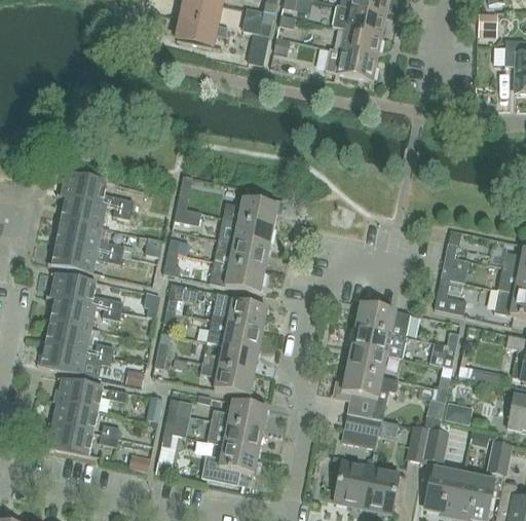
[(214,25),(218,2),(208,0),(180,0),(177,17),(214,25)]
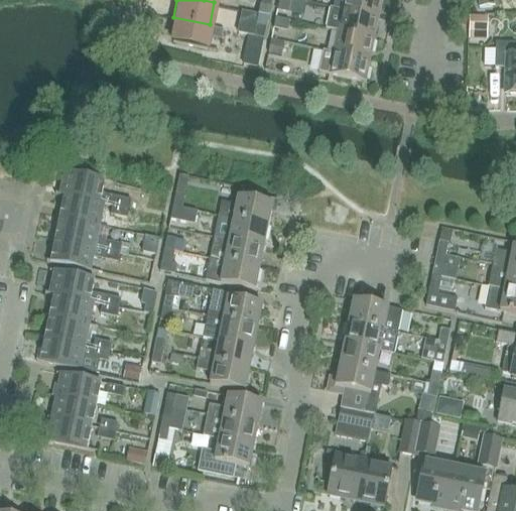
[(268,13),(271,0),(260,0),(258,11),(268,13)]
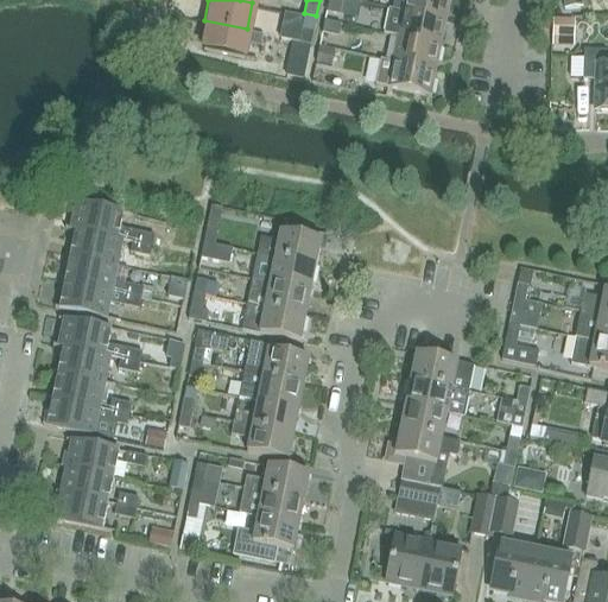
[(327,0),(325,8),(342,12),(344,0),(327,0)]
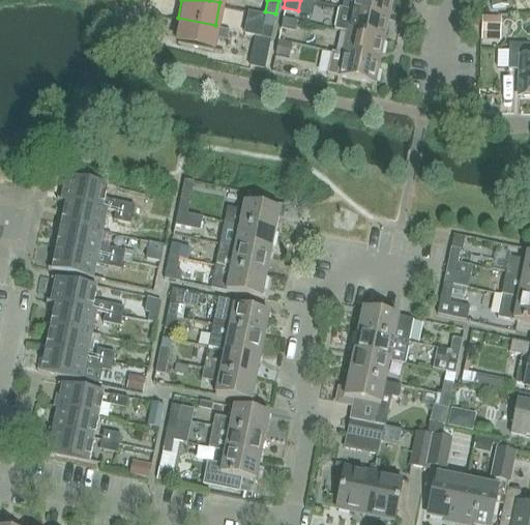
[(386,15),(388,0),(349,0),(348,5),(348,6),(386,15)]
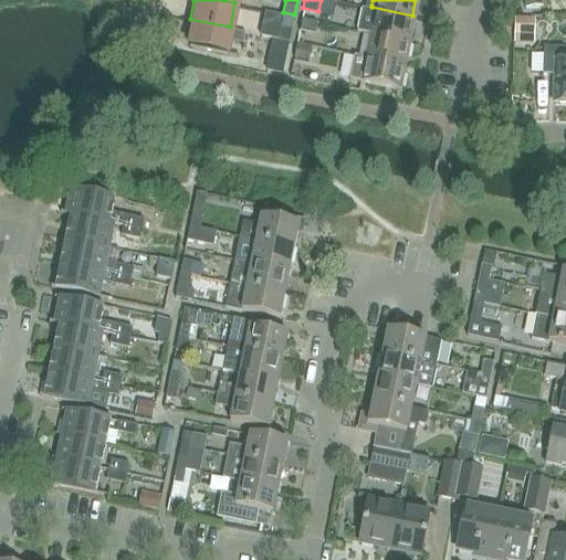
[(407,39),(412,16),(371,7),(371,6),(362,3),(356,28),(366,30),(407,39)]
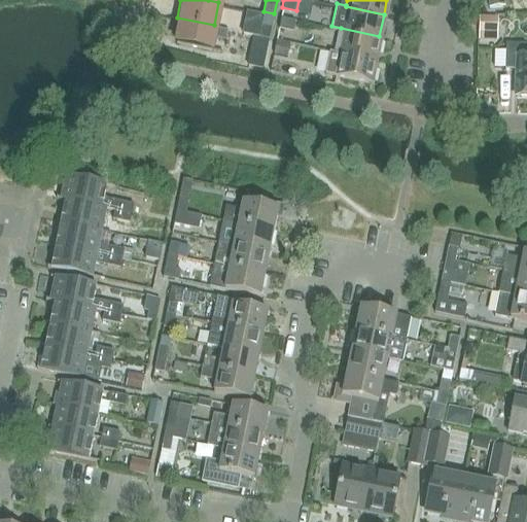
[(270,36),(274,13),(264,11),(258,34),(270,36)]
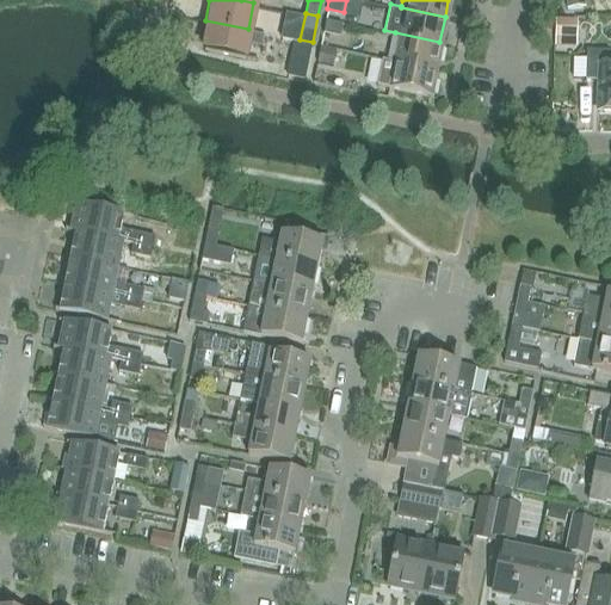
[(343,20),(326,17),(323,30),(340,34),(343,20)]
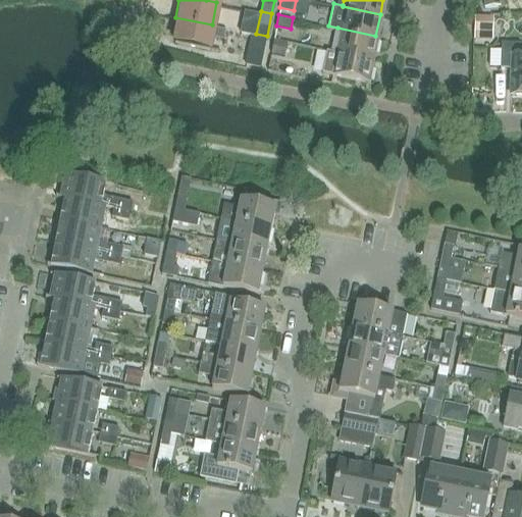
[(211,24),(212,24),(175,17),(171,39),(208,47),(210,36),(221,38),(223,28),(211,24)]
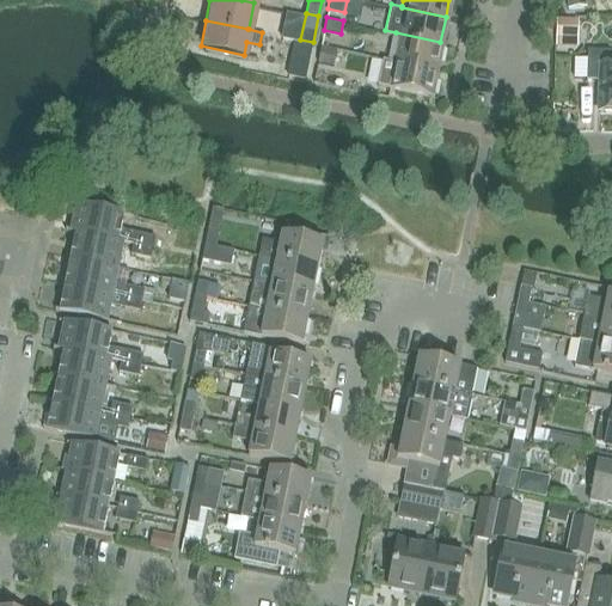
[(434,67),(440,42),(396,32),(391,56),(383,54),(381,56),(434,67)]
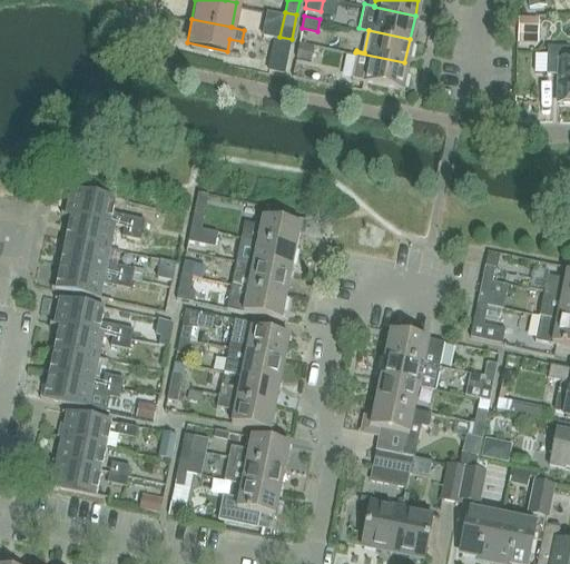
[(314,42),(298,39),(295,55),(311,58),(314,42)]
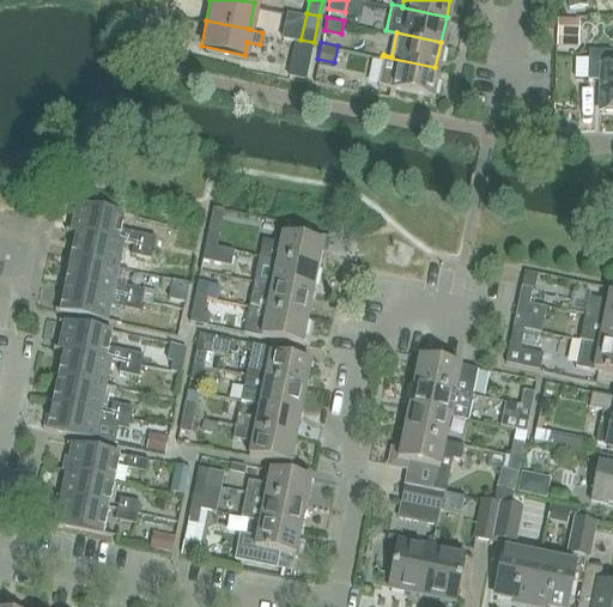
[(612,108),(612,59),(612,60),(612,47),(589,46),(588,77),(602,77),(601,108),(612,108)]
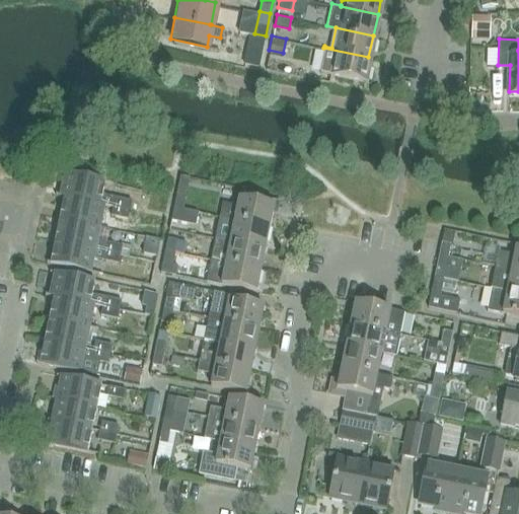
[(363,79),(368,57),(323,48),(319,69),(326,71),(363,79)]
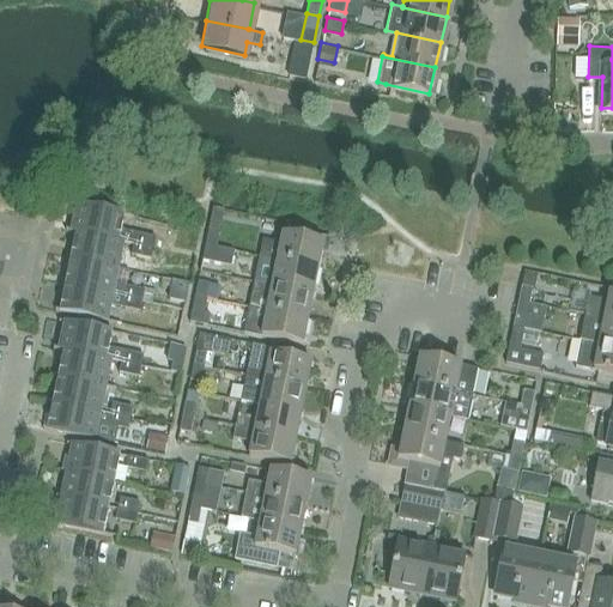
[(302,78),(305,64),(278,58),(274,72),(302,78)]
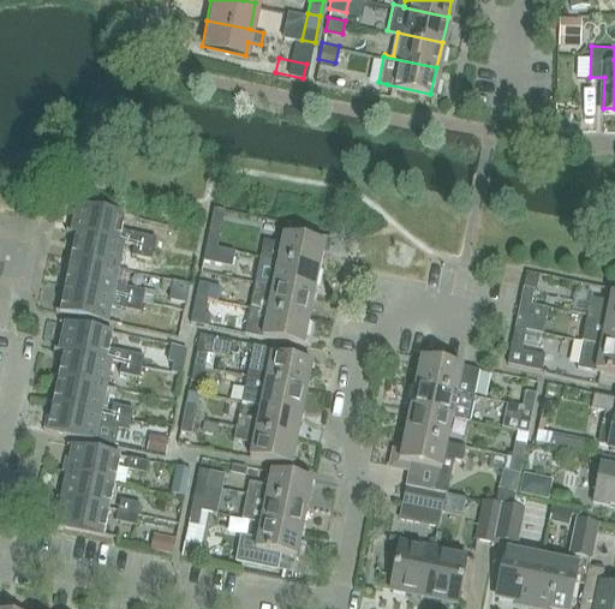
[(71,227),(77,228),(77,227),(125,237),(124,239),(133,242),(154,245),(157,232),(121,225),(125,210),(77,201),(71,227)]
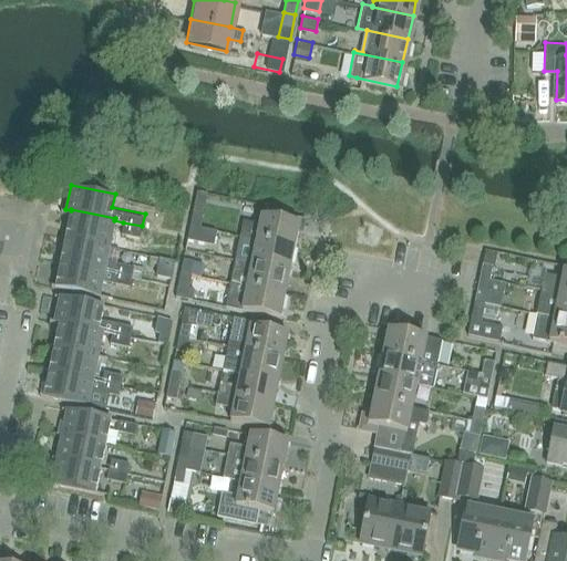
[(289,207),(272,204),(270,213),(287,216),(289,207)]
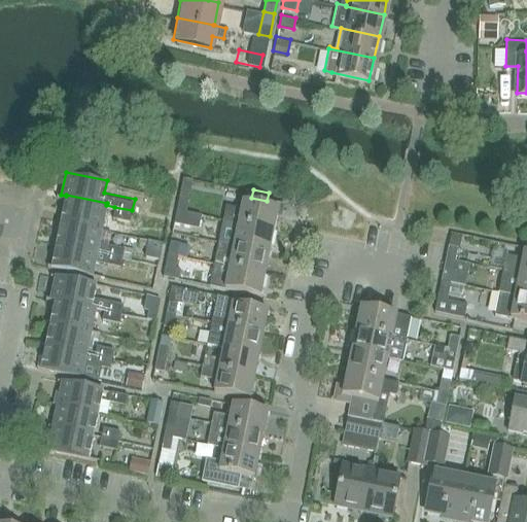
[(102,227),(106,205),(107,203),(66,195),(66,196),(61,218),(102,227)]
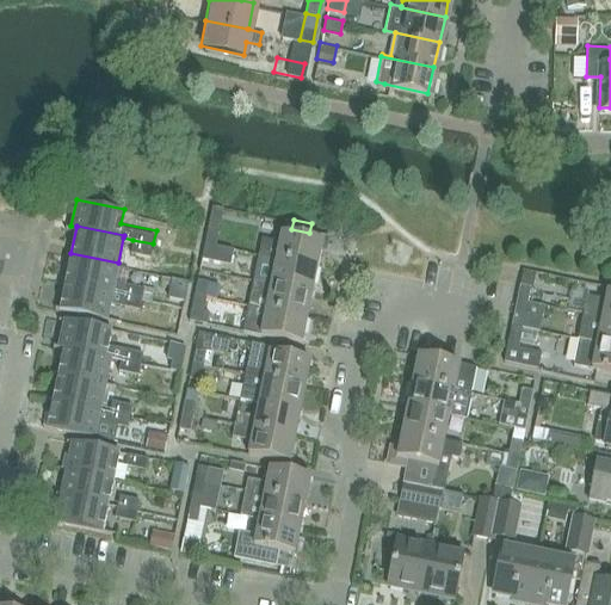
[(208,226),(205,240),(216,242),(220,228),(208,226)]
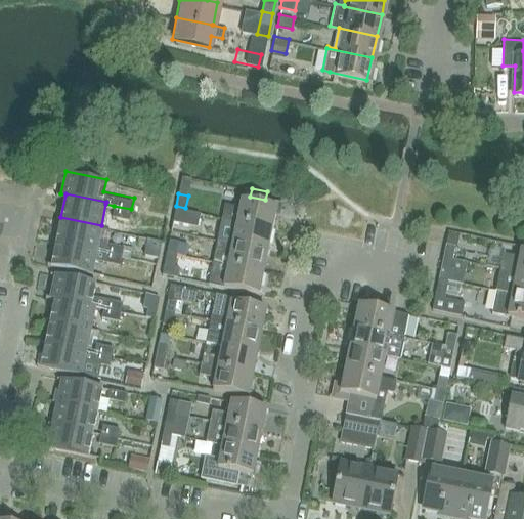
[(224,201),(221,215),(272,225),(274,214),(281,215),(285,201),(269,198),(268,202),(242,197),(239,204),(224,201)]
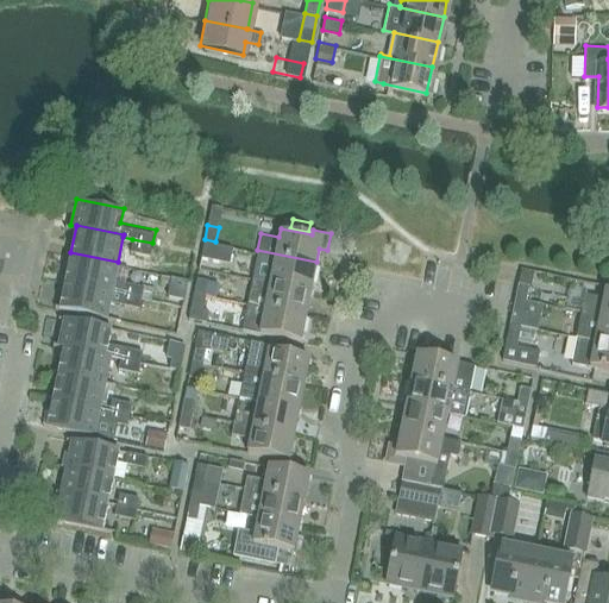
[(151,252),(152,243),(132,239),(130,249),(151,252)]
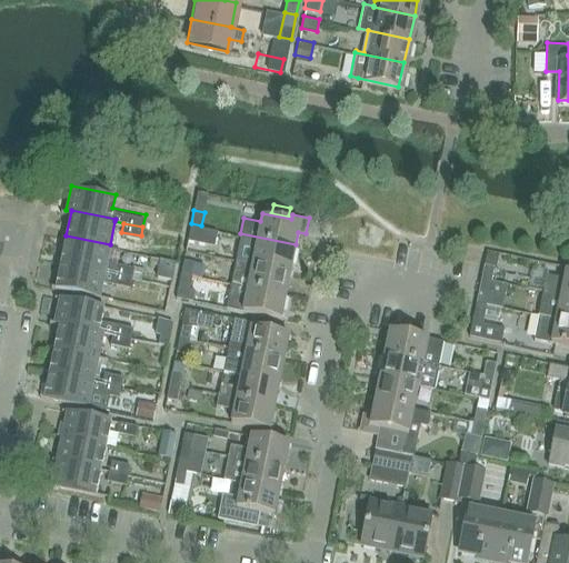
[(199,239),(201,225),(191,223),(188,237),(199,239)]
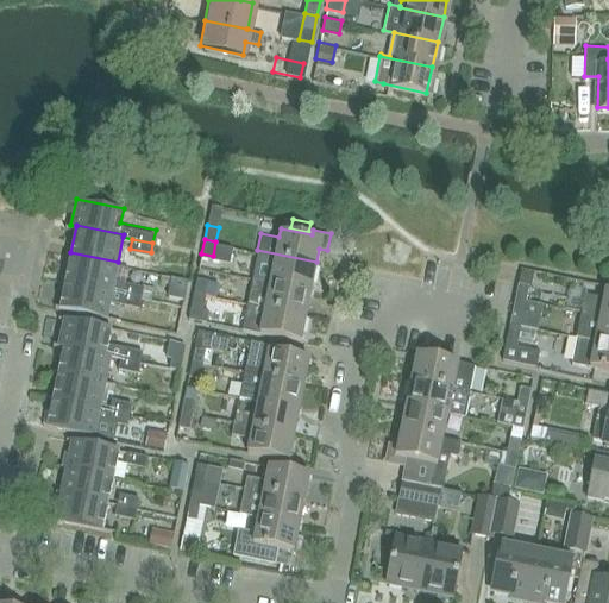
[(312,287),(316,262),(257,250),(252,276),(312,287)]
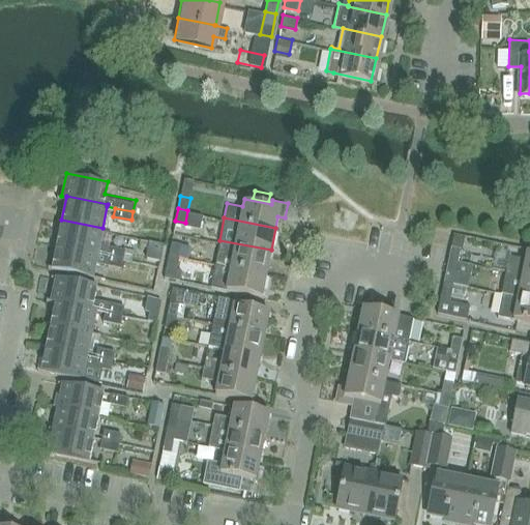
[(97,251),(102,228),(61,220),(57,242),(97,251)]
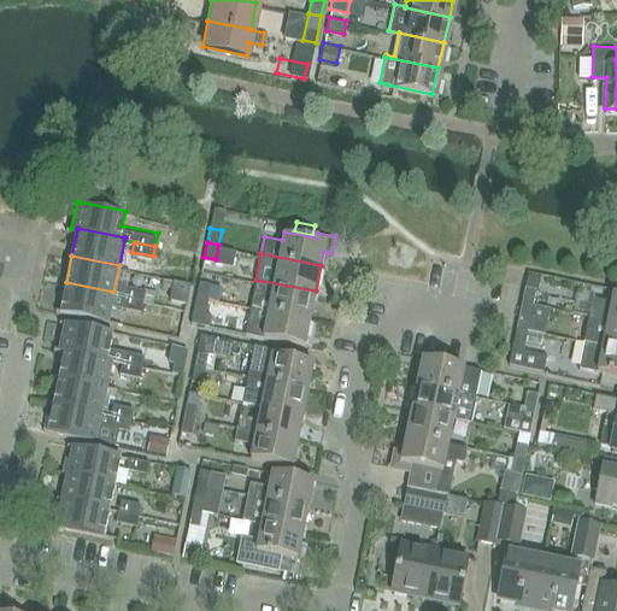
[(199,278),(197,293),(207,295),(211,281),(199,278)]
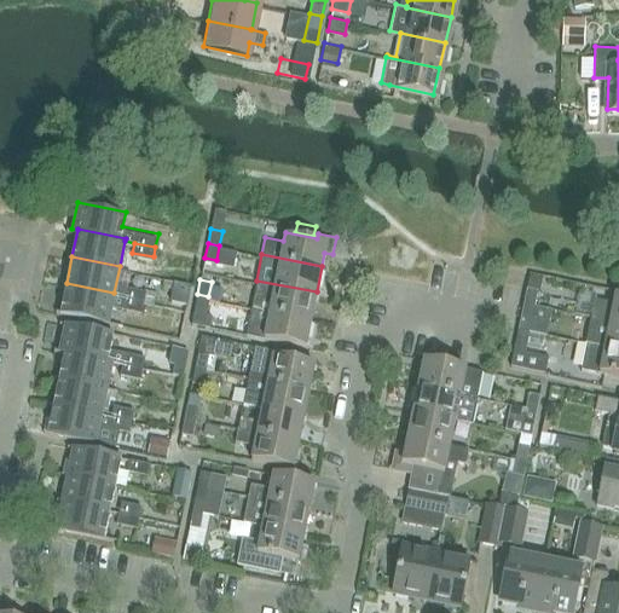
[(311,318),(317,291),(256,281),(252,306),(311,318)]
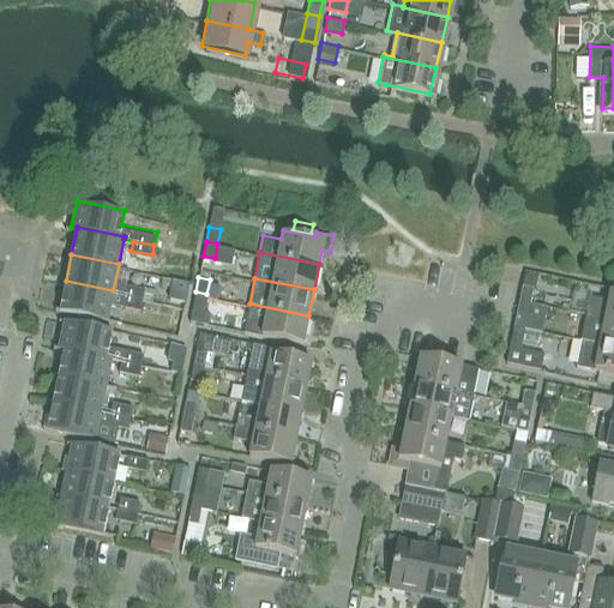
[(144,296),(121,292),(113,290),(66,281),(60,307),(108,317),(110,301),(142,307),(144,296)]
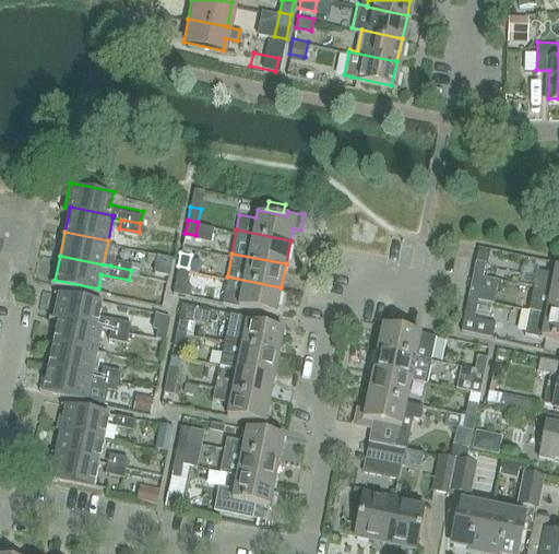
[(113,256),(110,266),(131,270),(132,260),(113,256)]
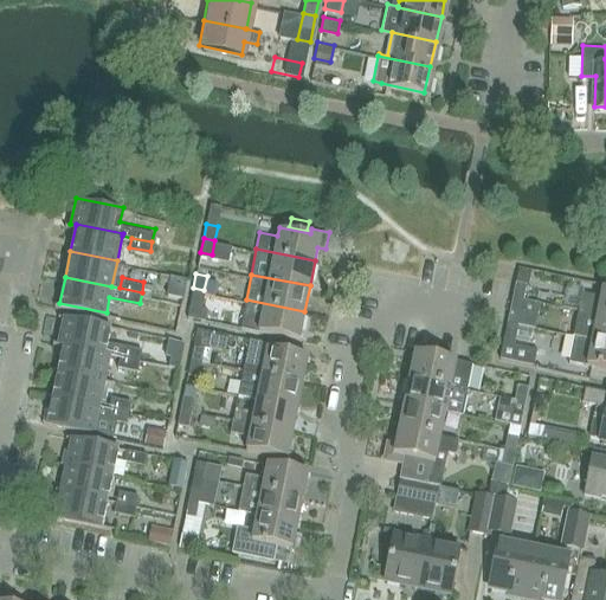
[(515,277),(513,294),(523,296),(526,279),(515,277)]
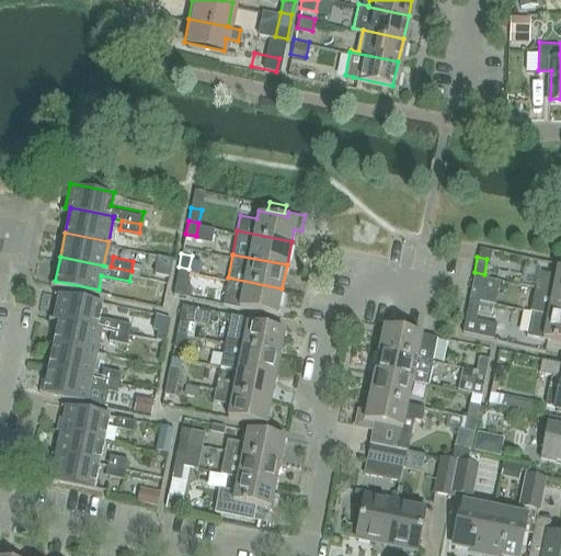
[(539,268),(536,284),(560,290),(560,264),(558,264),(557,272),(539,268)]
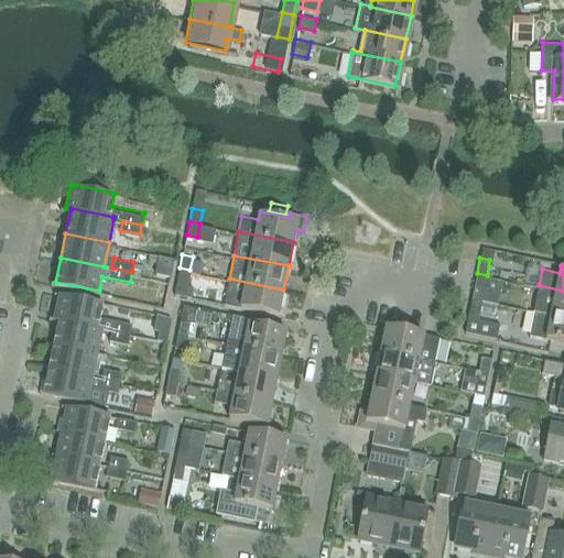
[(187,285),(190,270),(180,267),(175,294),(191,296),(193,286),(187,285)]
